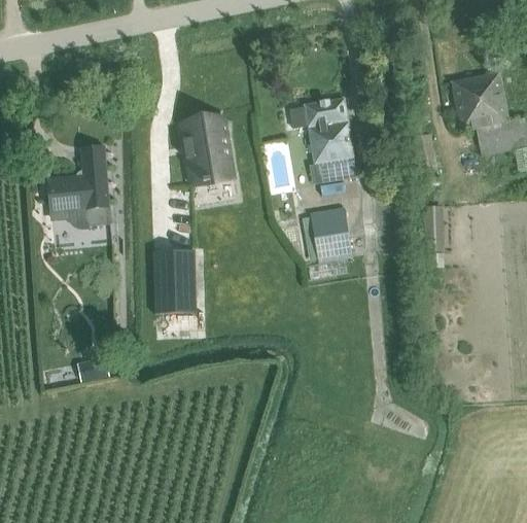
[(481,153),(513,147),(518,170),(526,168),(526,143),(522,116),(507,119),(498,71),(452,80),(460,127),(476,125),(481,153)]
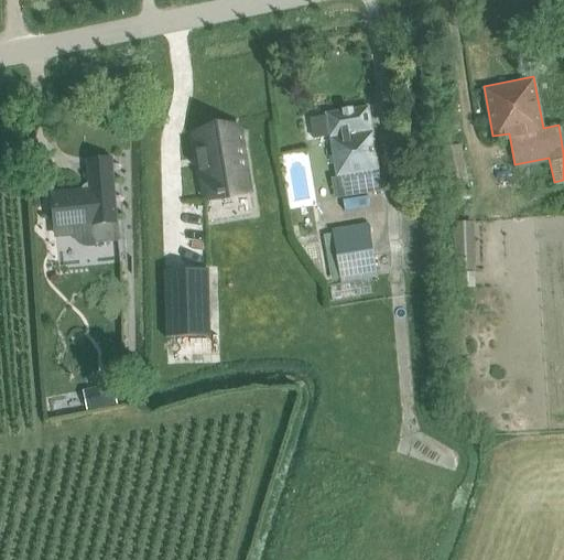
[(382,189),(369,104),(326,110),(326,112),(311,116),(314,136),(329,133),(339,196),(382,189)]
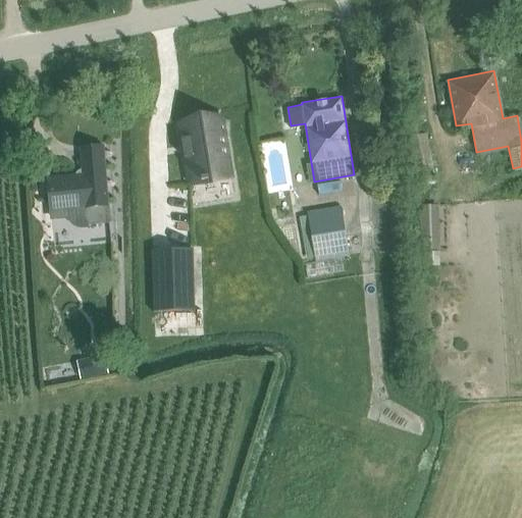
[(221,115),(180,121),(191,180),(202,179),(209,178),(209,177),(230,174),(221,115)]
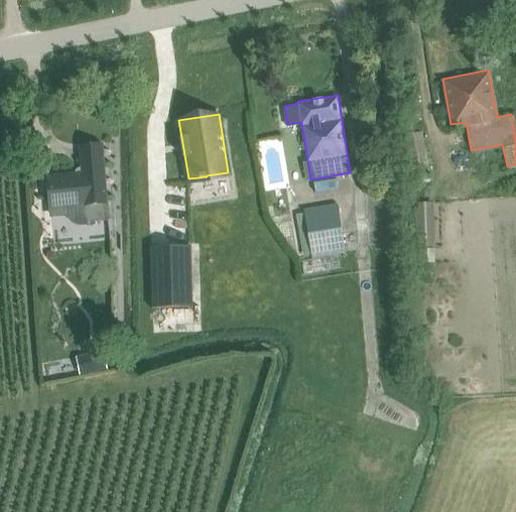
[(49,170),(52,209),(69,208),(71,212),(74,215),(77,217),(81,219),(107,217),(101,141),(81,142),(83,167),(49,170)]
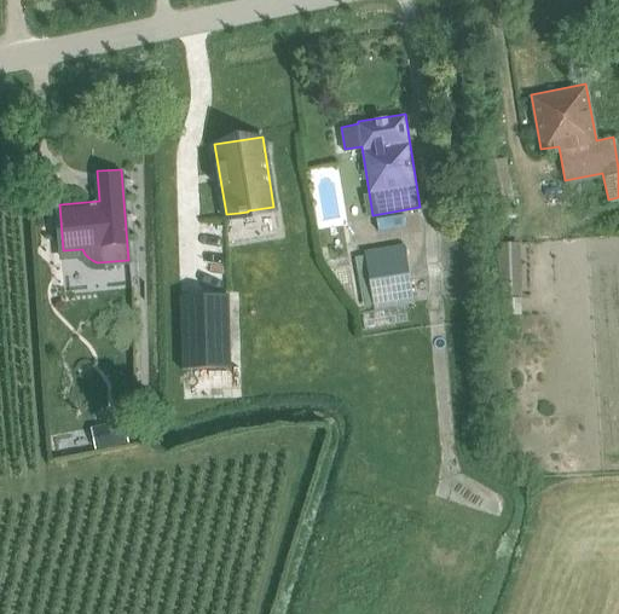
[(404,243),(364,249),(374,308),(414,302),(404,243)]
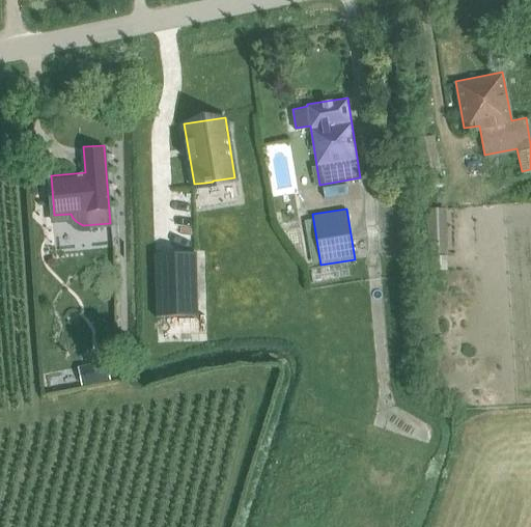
[(196,250),(154,251),(156,314),(198,313),(196,250)]
